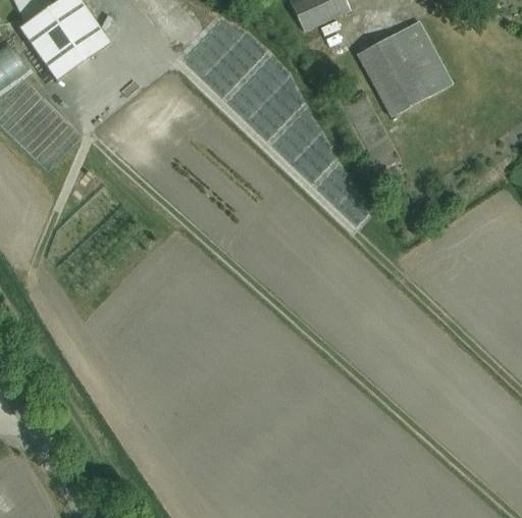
[(13,0),(19,12),(45,0),(13,0)]
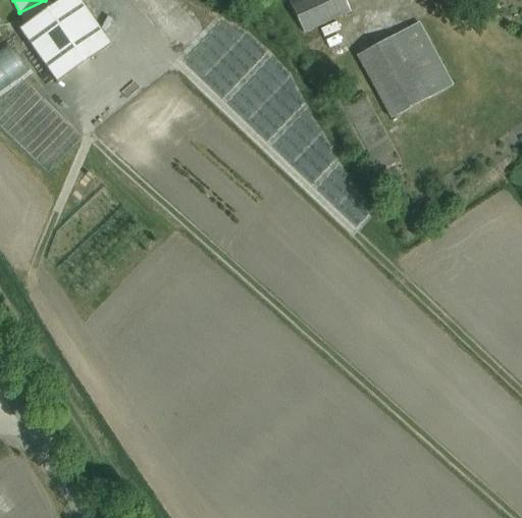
[(19,27),(56,79),(109,42),(80,0),(57,0),(52,4),(43,10),(19,27)]
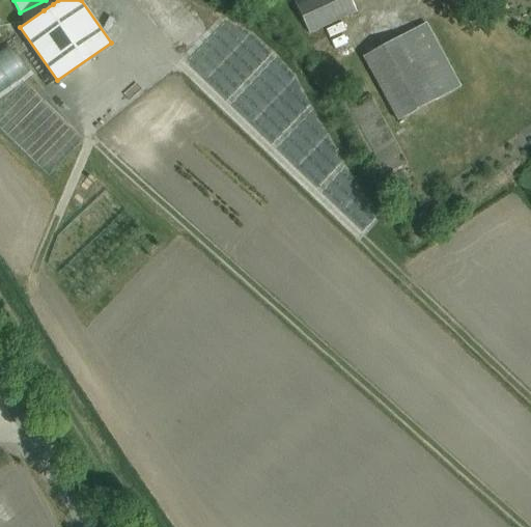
[(146,0),(184,45),(208,24),(188,0),(146,0)]
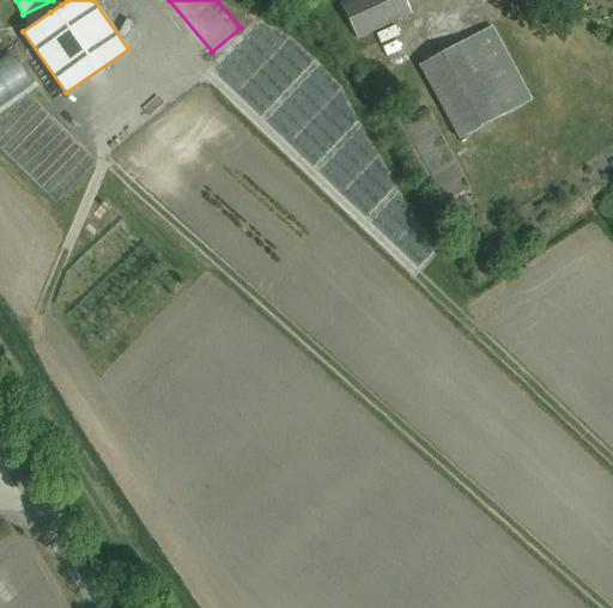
[(357,37),(412,11),(406,0),(339,0),(357,37)]
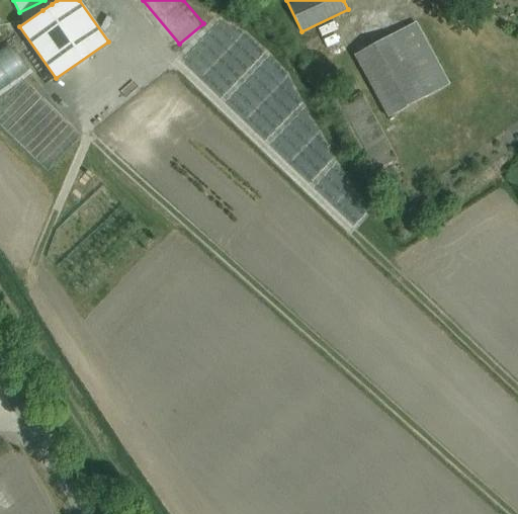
[(387,115),(449,82),(416,19),(354,53),(387,115)]
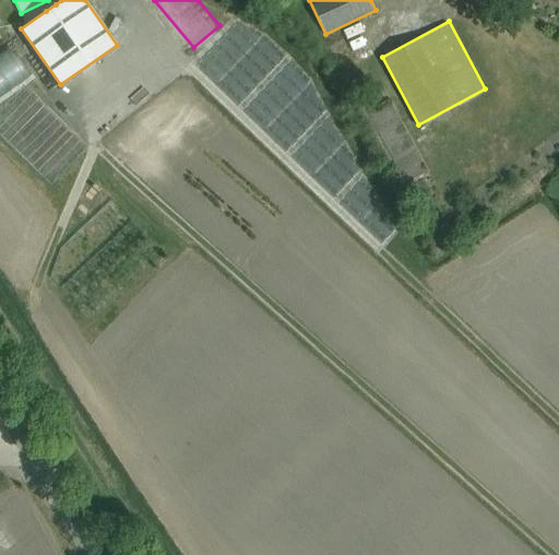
[(0,56),(0,92),(31,78),(16,48),(0,56)]
